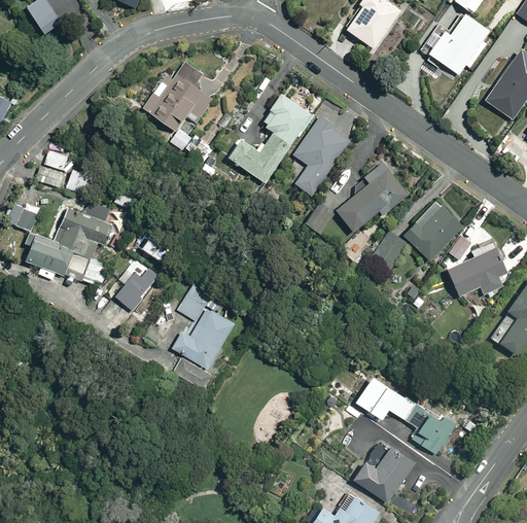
[(116,0),(115,5),(138,13),(142,0),(116,0)]
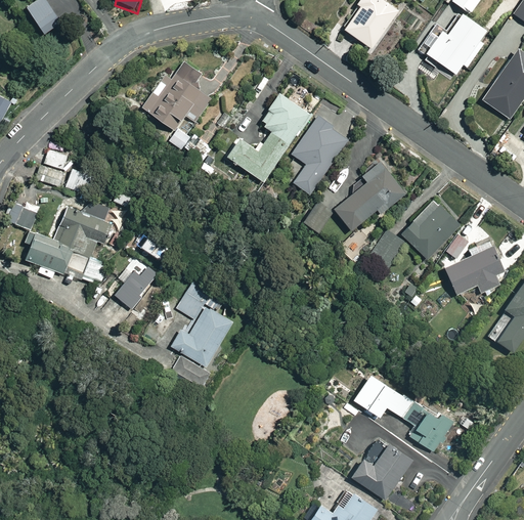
[(362,13),(346,37),(374,55),(401,14),(379,0),(363,0),(357,10),(362,13)]
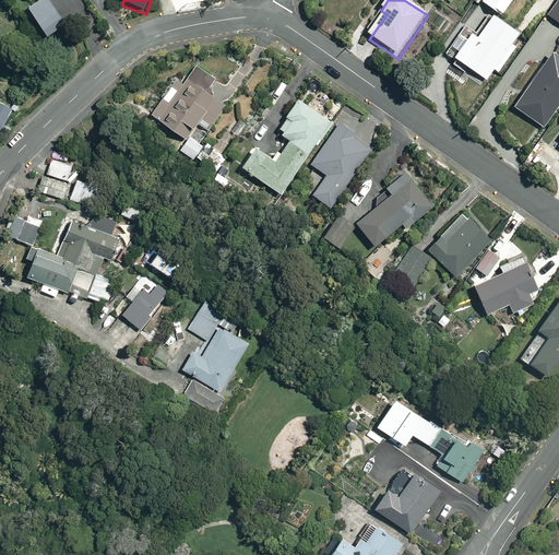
[(487,0),(483,8),(502,22),(516,0),(487,0)]
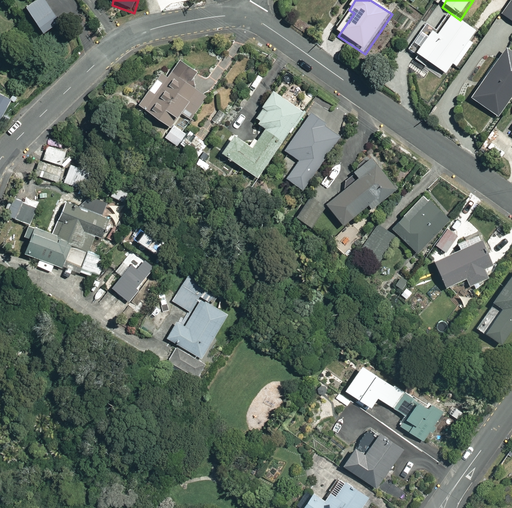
[(43,1),(27,13),(44,35),(59,24),(43,1)]
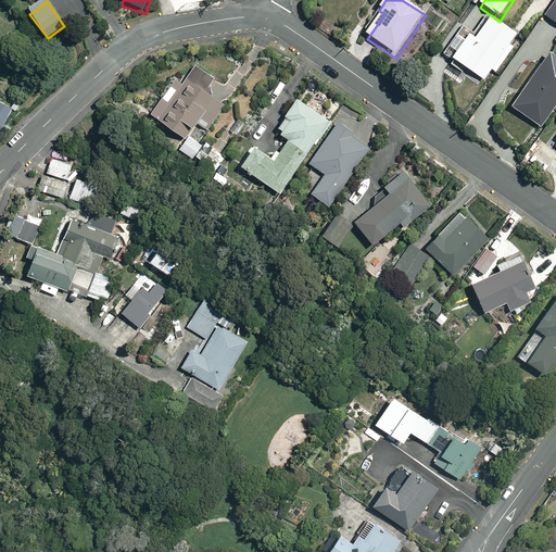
[(555,1),(544,19),(555,26),(555,1)]
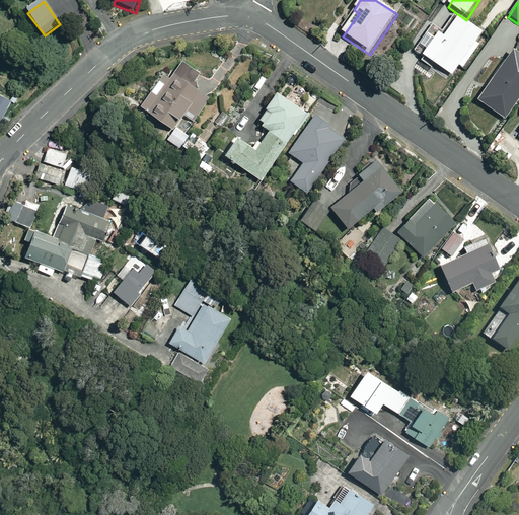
[(439,37),(424,59),(452,78),(482,33),(460,19),(446,41),(439,37)]
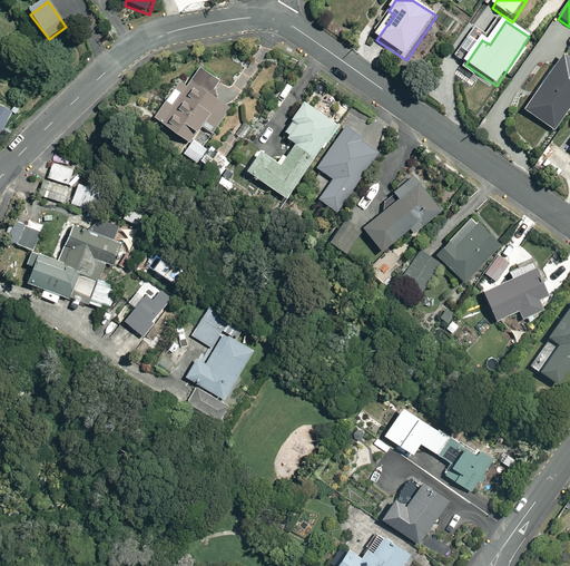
[(526,117),(557,137),(569,117),(569,60),(564,57),(526,117)]
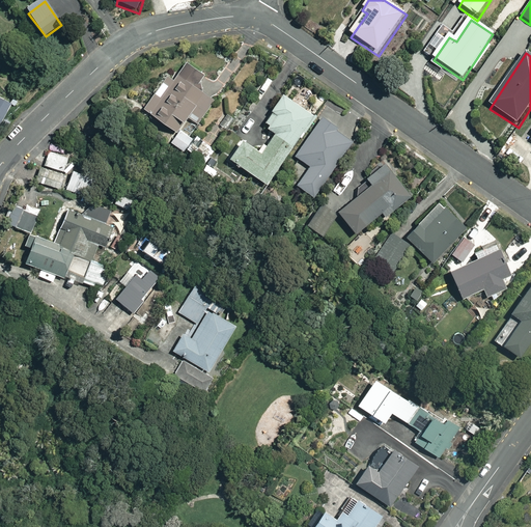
[(164,77),(142,109),(175,132),(189,112),(201,121),(216,100),(195,86),(203,74),(187,62),(172,82),(164,77)]
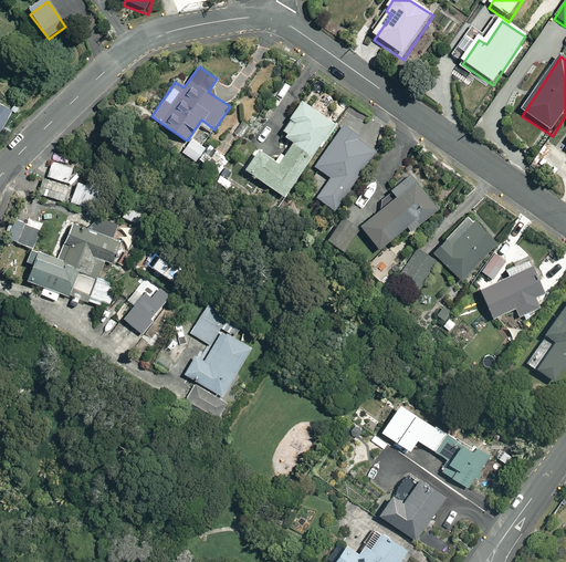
[(257,148),(243,166),(285,196),(336,125),(301,99),(276,132),(293,144),(278,164),(257,148)]
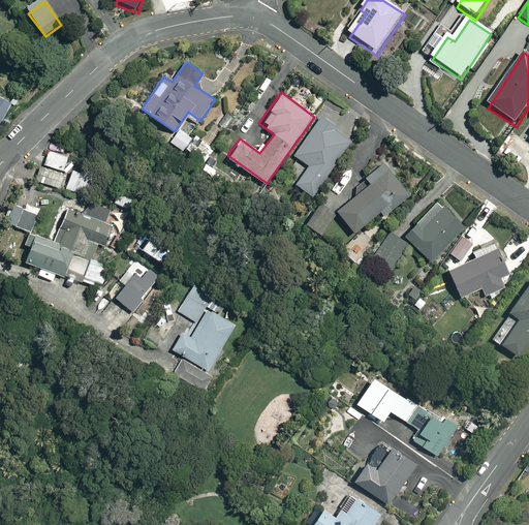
[(0,100),(0,131),(12,106),(0,100)]
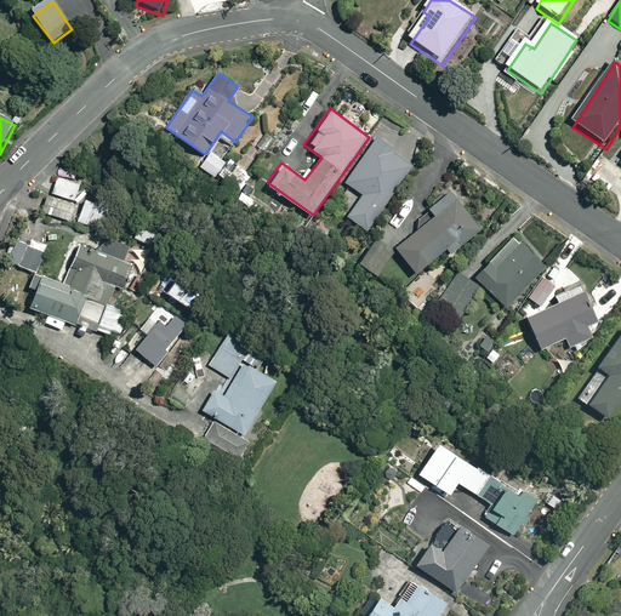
[(411,169),(372,142),(342,183),(360,198),(345,220),(364,233),(411,169)]
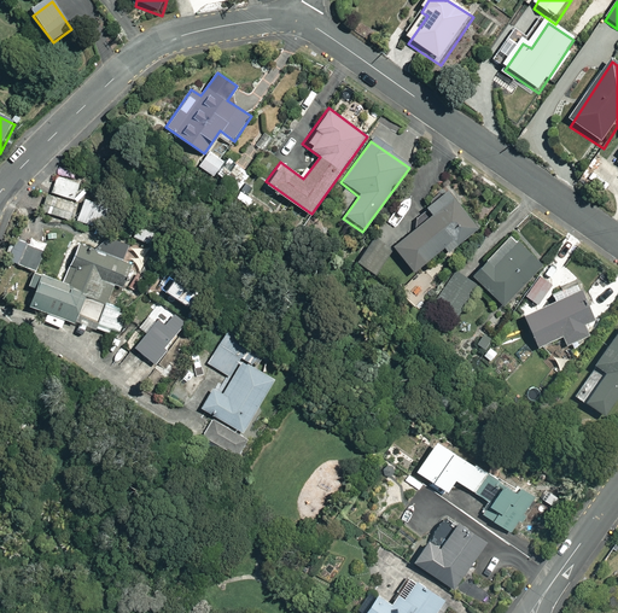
[(392,245),(413,270),(442,246),(447,254),(478,228),(445,188),(423,206),(430,215),(392,245)]
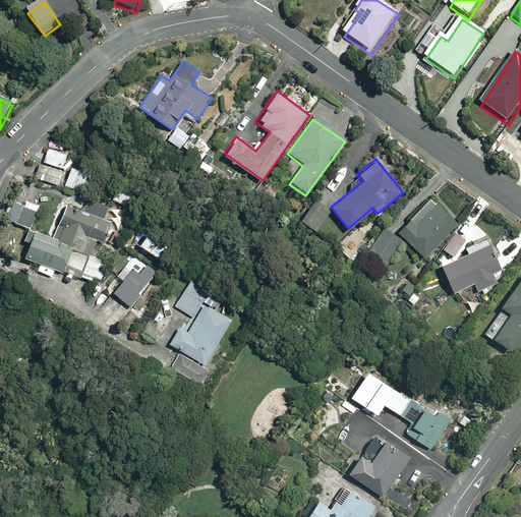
[(93,174),(71,167),(65,187),(87,194),(93,174)]
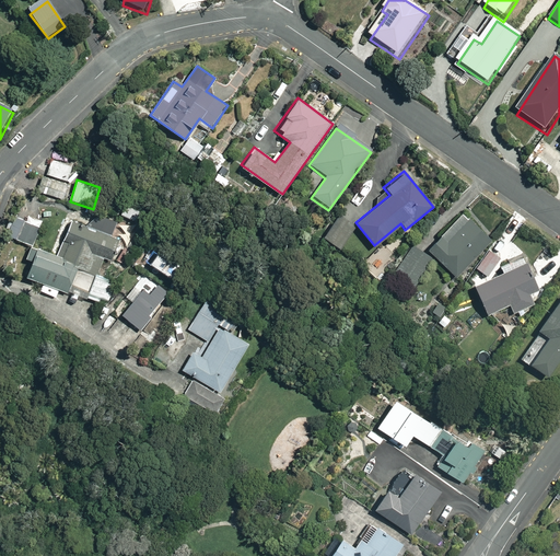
[(65,188),(42,181),(37,194),(60,201),(65,188)]
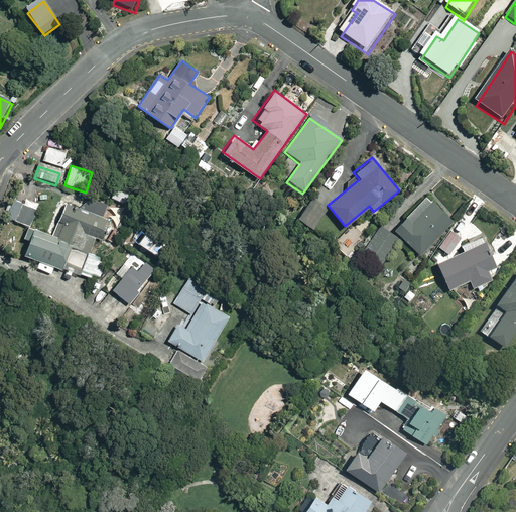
[(426,195),(393,229),(421,256),(455,222),(426,195)]
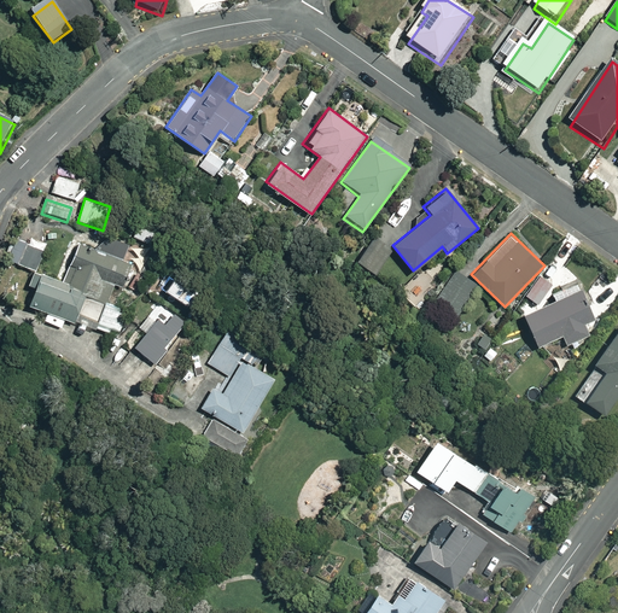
[(388,251),(373,241),(357,264),(373,274),(388,251)]
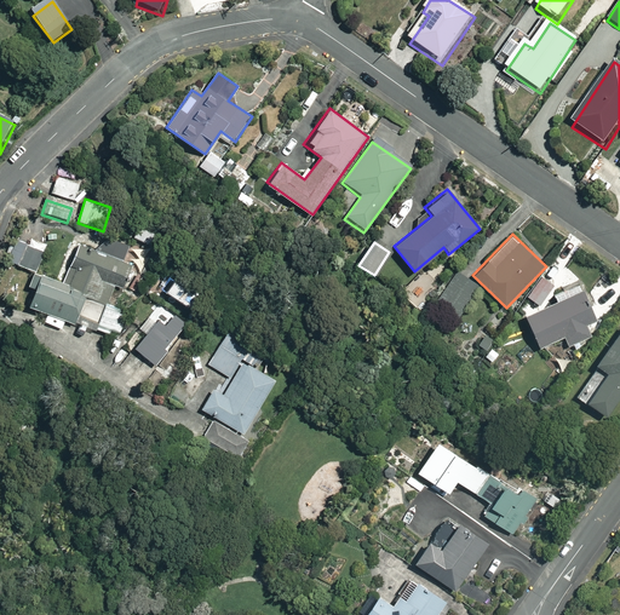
[(41,276),(29,308),(96,334),(125,263),(82,246),(67,287),(41,276)]
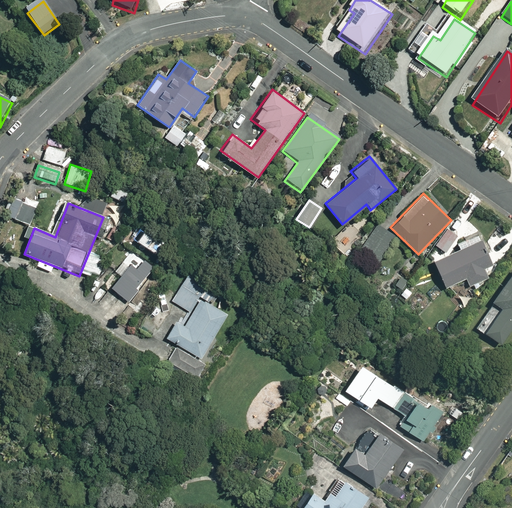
[(36,210),(20,205),(15,221),(31,226),(36,210)]
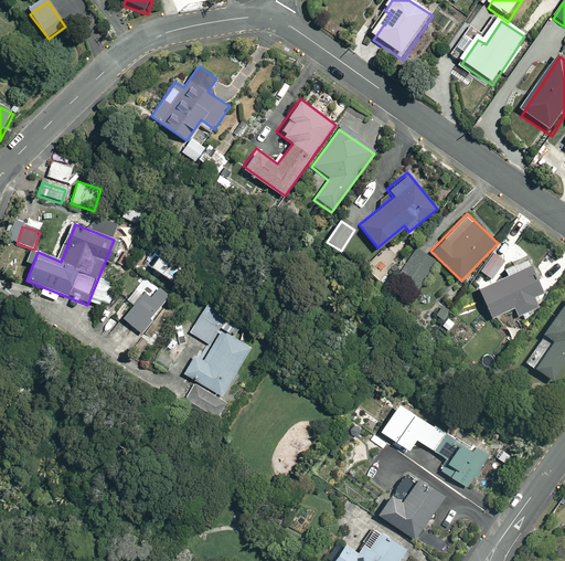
[(415,249),(395,277),(417,293),(437,264),(415,249)]
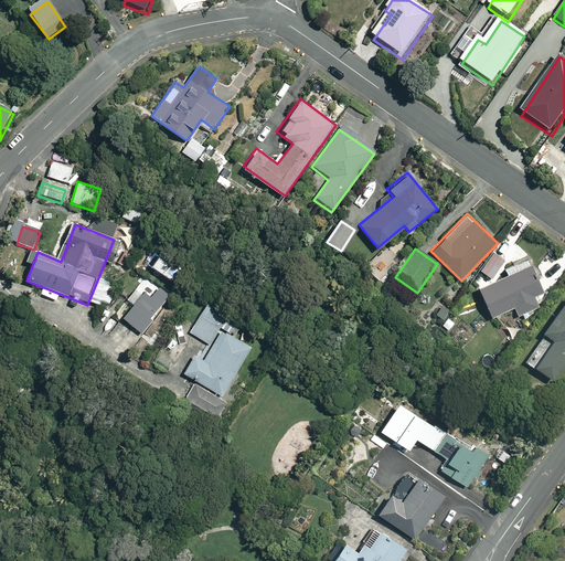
[(177,267),(155,252),(145,265),(167,281),(177,267)]
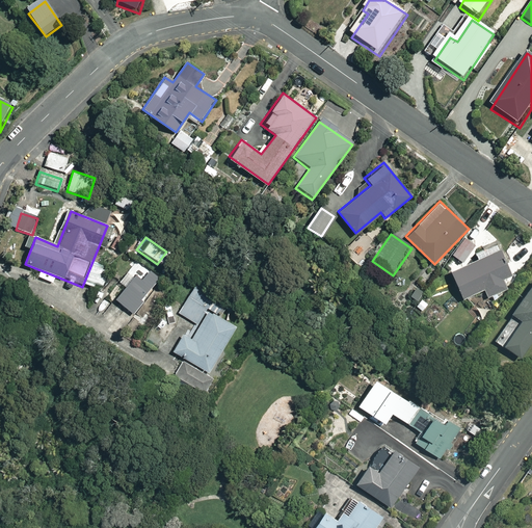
[(451,270),(462,298),(483,289),(488,299),(507,291),(502,279),(511,274),(500,248),(451,270)]
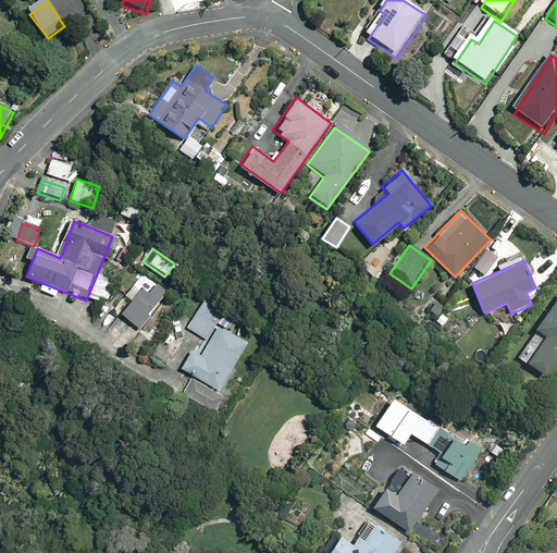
[(112,332),(125,343),(164,292),(147,279),(118,317),(122,320),(112,332)]
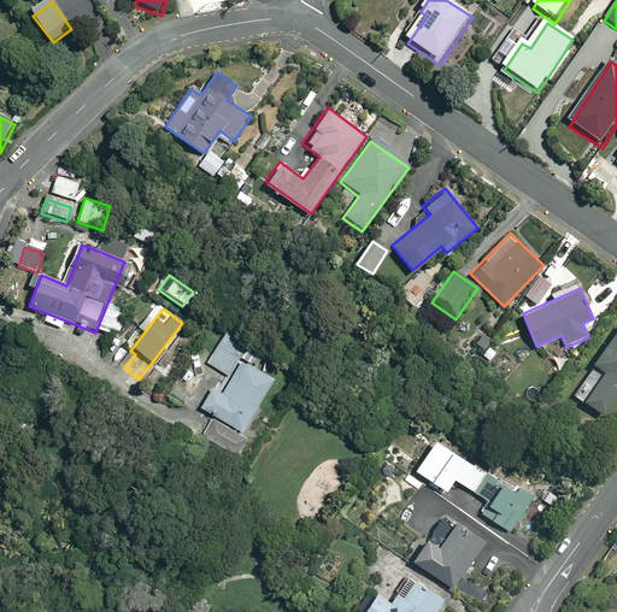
[(576,395),(601,413),(616,392),(616,323),(591,360),(597,365),(576,395)]
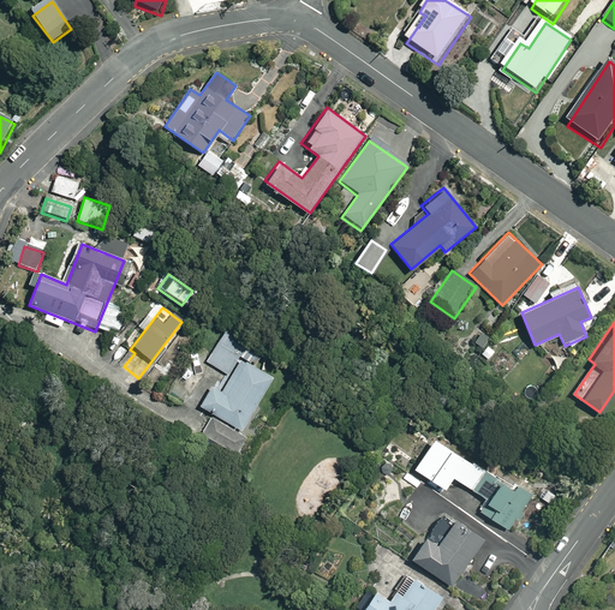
[(214,419),(203,437),(238,459),(255,430),(246,425),(279,374),(222,340),(207,366),(230,381),(220,395),(210,389),(197,410),(214,419)]
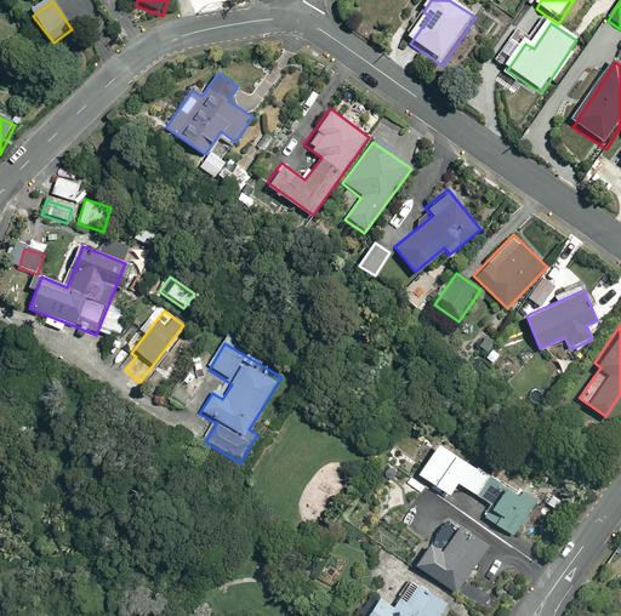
[(483,517),(512,536),(537,496),(522,486),(518,492),(437,440),(415,473),(450,495),(457,483),(491,503),(483,517)]
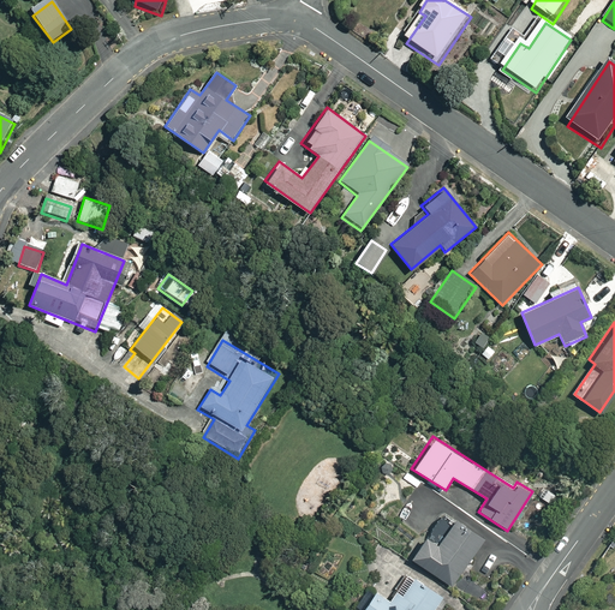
[(408,558),(453,587),(487,537),(458,518),(439,545),(424,536),(408,558)]
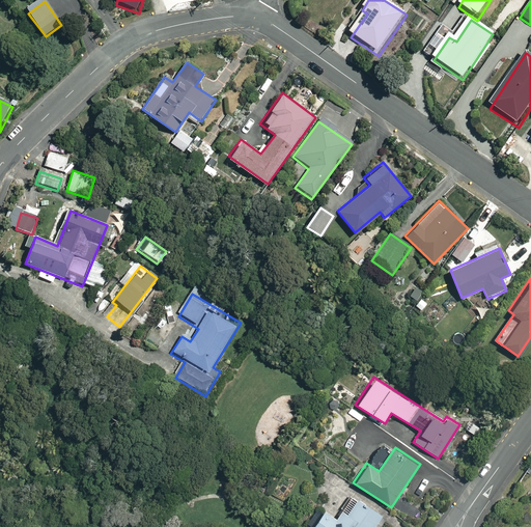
[(325,510),(314,526),(379,526),(385,518),(355,498),(340,520),(325,510)]
